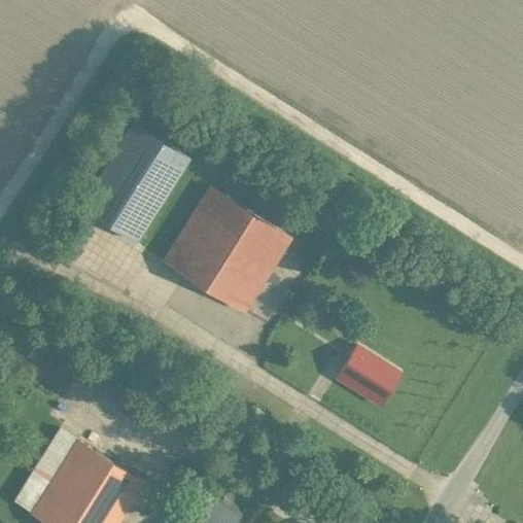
[(138,241),(192,157),(135,121),(81,205),(138,241)]
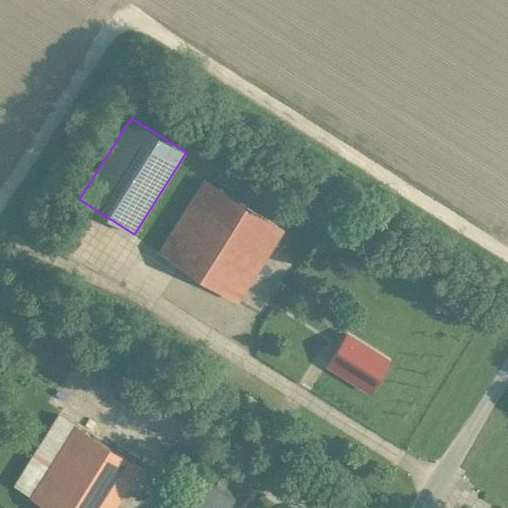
[(205,181),(191,203),(161,251),(239,301),(283,231),(205,181)]
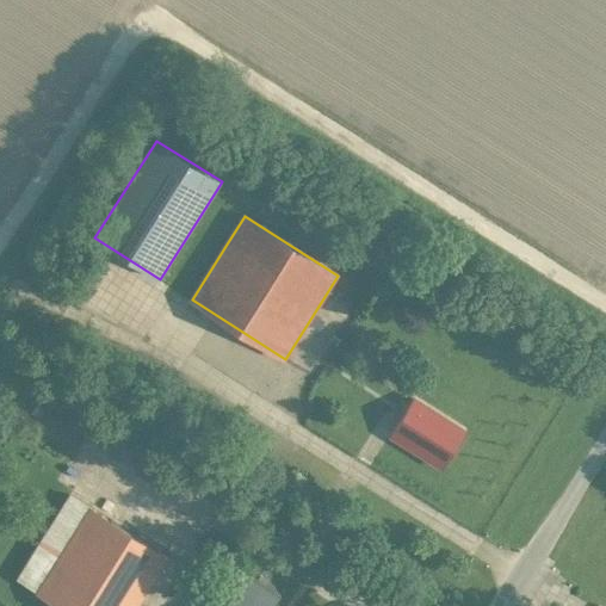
[(0,273),(0,289),(14,295),(19,282),(0,273)]
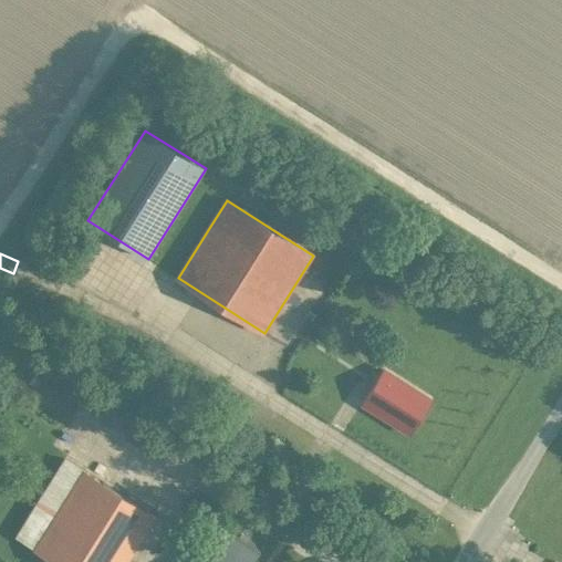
[(409,435),(430,399),(385,371),(363,405),(409,435)]
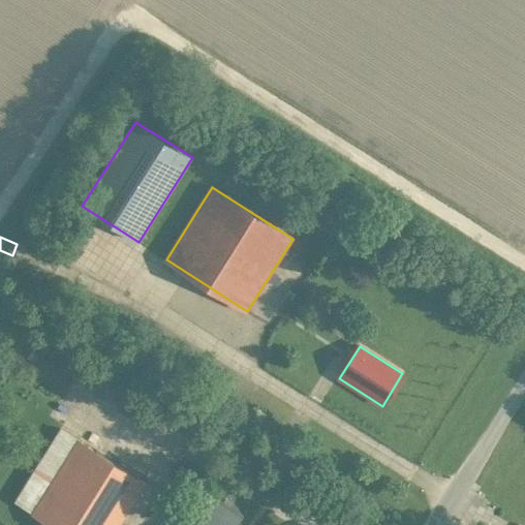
[(60,431),(14,503),(48,524),(119,524),(145,484),(60,431)]
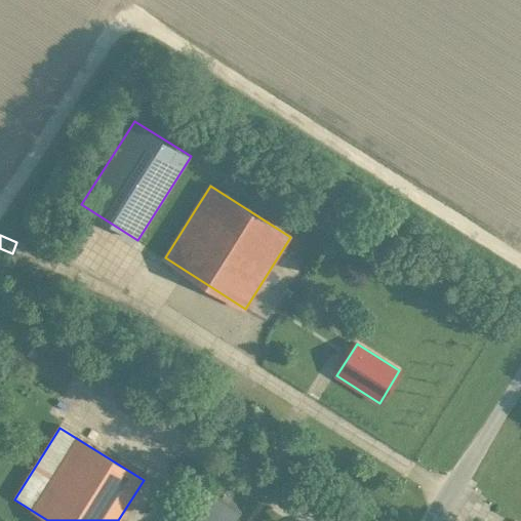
[(235,520),(243,507),(217,491),(202,516),(209,520),(217,520),(218,519),(221,520),(235,520)]
